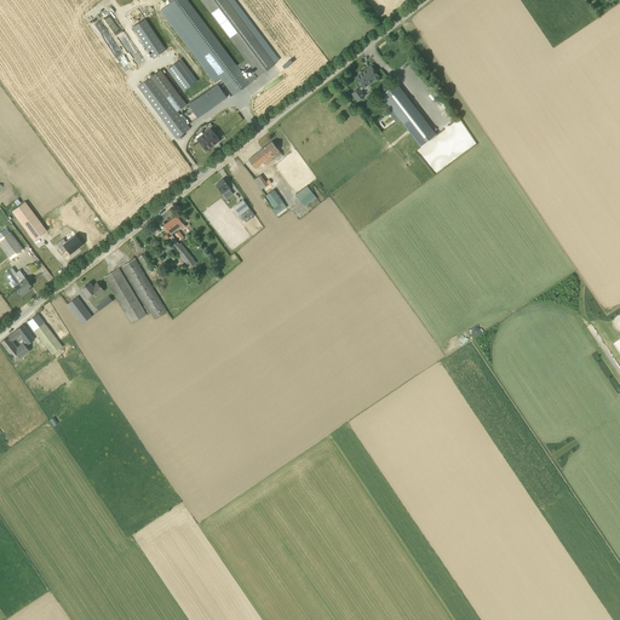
[(187,0),(173,0),(167,6),(234,96),(257,79),(253,73),(246,79),(240,69),(236,65),(187,0)]
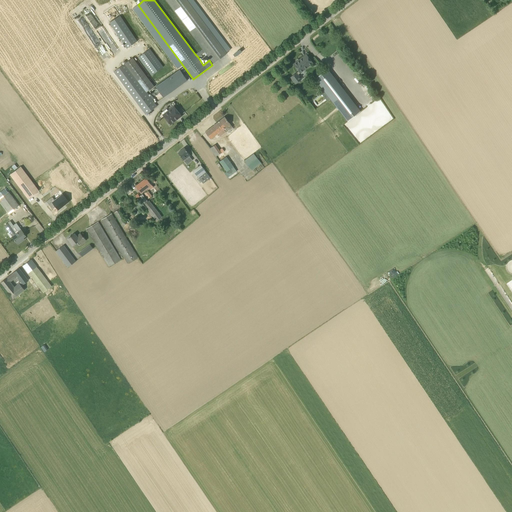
[(227,53),(187,0),(166,0),(203,49),(195,54),(198,57),(205,52),(214,63),(227,53)]
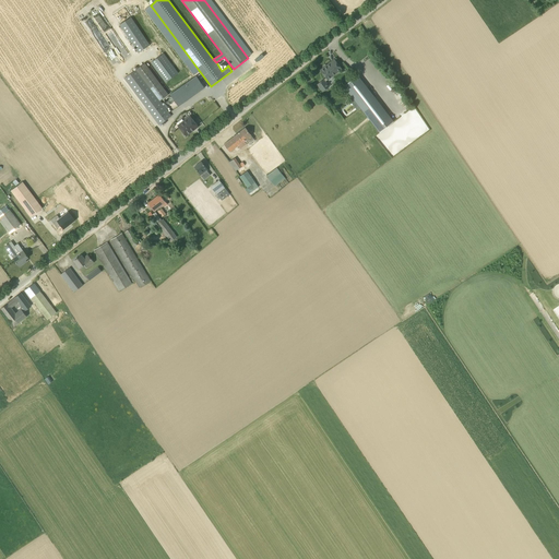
[(143,52),(142,50),(150,46),(130,18),(119,25),(138,54),(139,52),(140,55),(143,52)]
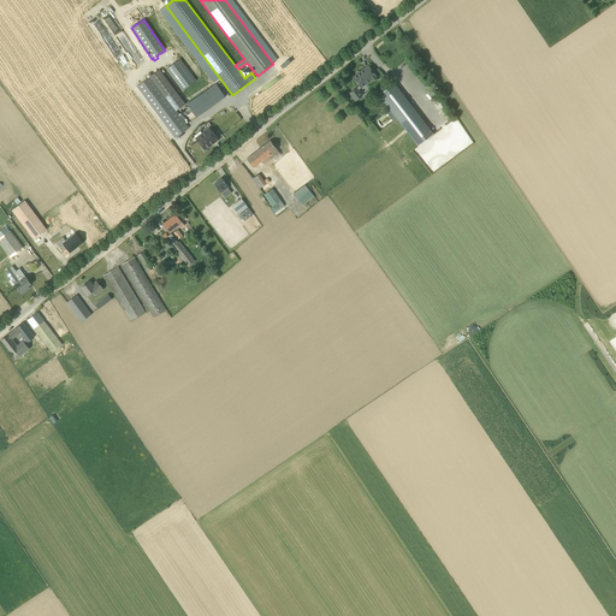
[(179,59),(166,69),(183,90),(196,81),(179,59)]
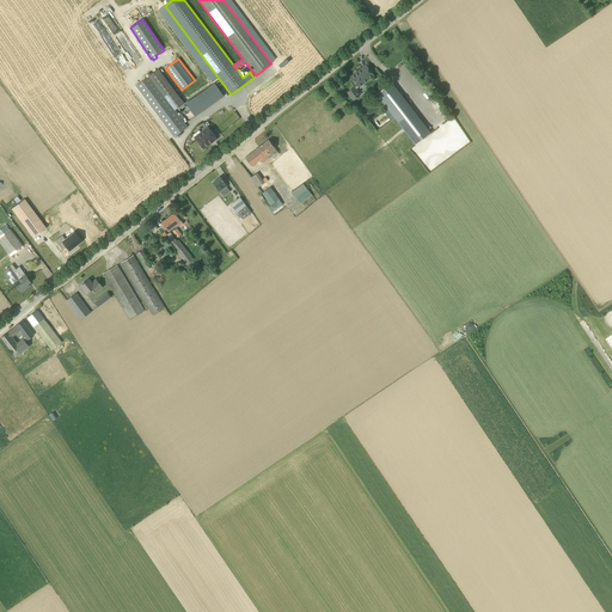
[(359,87),(360,87),(374,75),(367,65),(352,77),(357,85),(355,86),(347,92),(353,101),(361,95),(356,89),(359,87)]
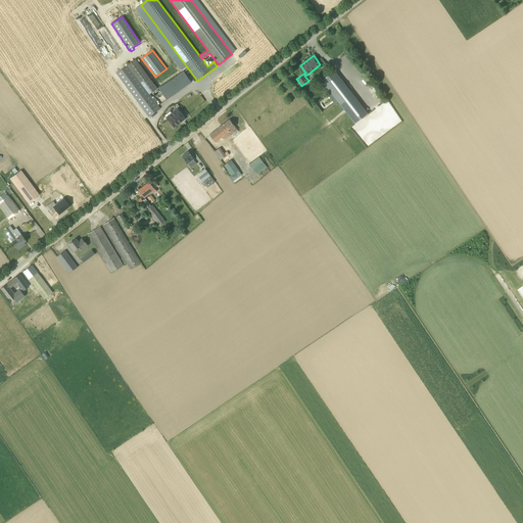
[(136,59),(128,65),(149,94),(157,88),(136,59)]
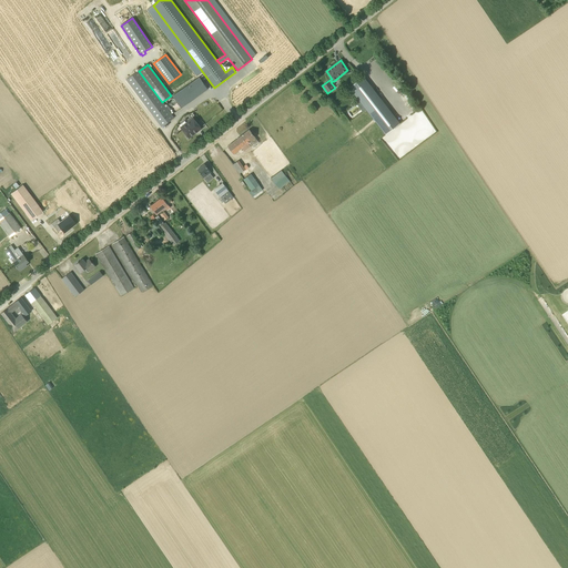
[(162,102),(139,71),(127,80),(162,128),(174,118),(162,102)]
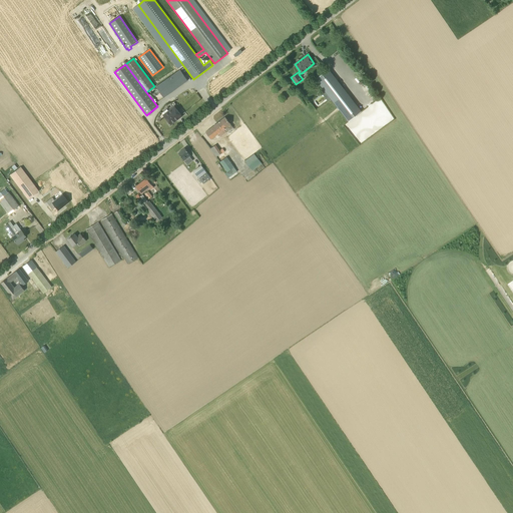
[(329,69),(317,79),(349,121),(362,111),(344,88),(329,69)]
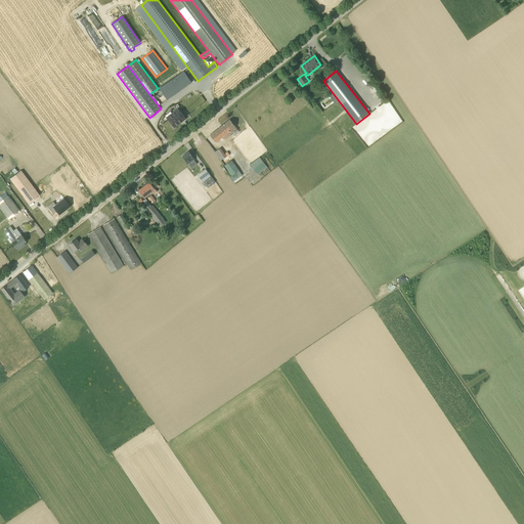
[(184,72),(160,89),(168,99),(191,82),(184,72)]
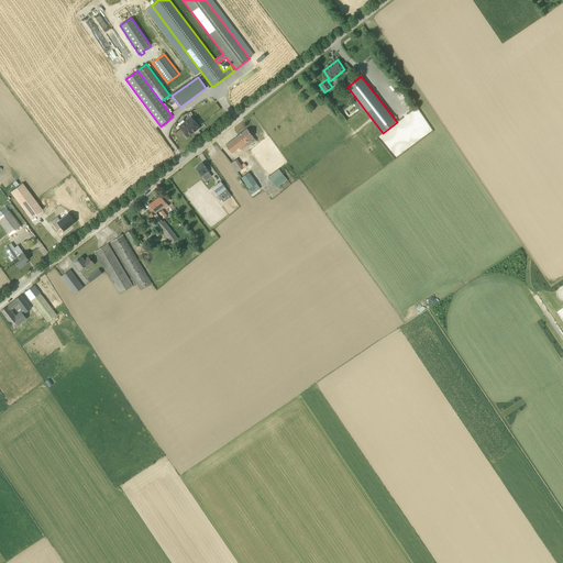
[(191,118),(179,127),(187,136),(199,127),(191,118)]
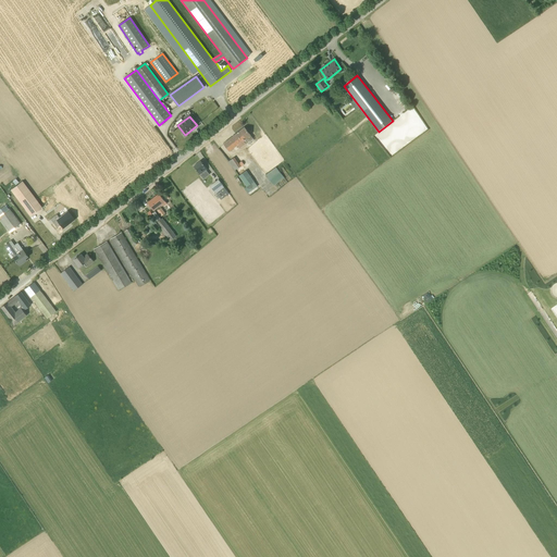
[(246,144),(243,140),(245,138),(246,140),(247,139),(249,141),(254,138),(245,127),(237,133),(223,144),(230,151),(237,145),(239,148),(245,144),(246,144)]
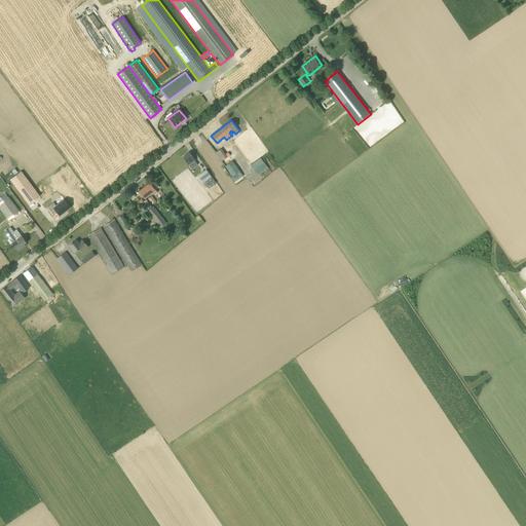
[(216,152),(222,160),(227,157),(221,148),(216,152)]
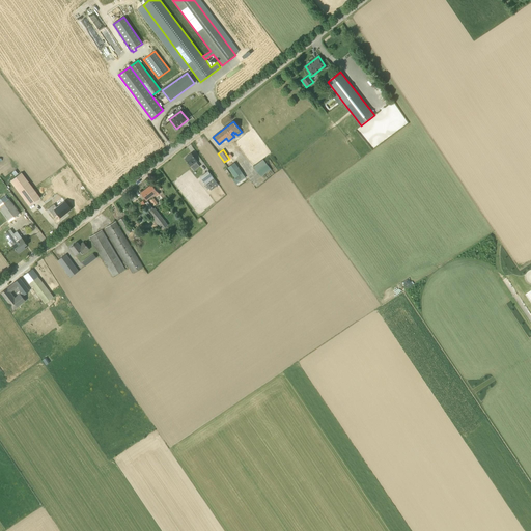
[(186,158),(185,159),(191,167),(197,162),(195,160),(196,159),(192,154),(188,157),(187,157),(186,158)]
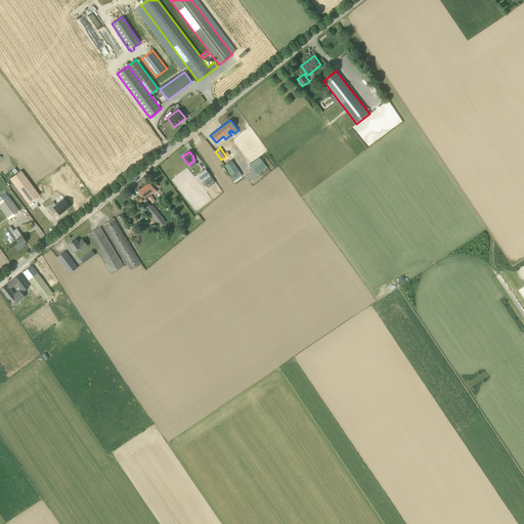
[(259,158),(250,165),(258,175),(267,168),(259,158)]
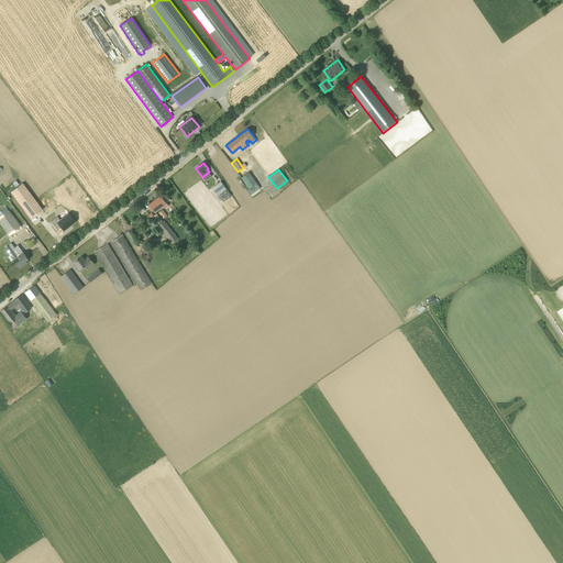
[(249,173),(242,178),(253,194),(261,188),(249,173)]
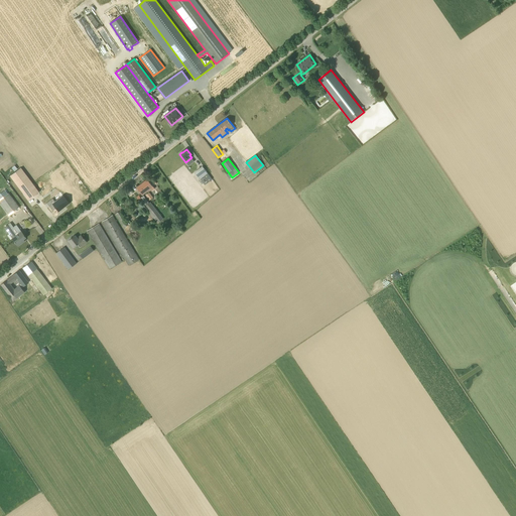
[(200,168),(201,169),(197,173),(199,176),(206,170),(202,166),(200,168)]
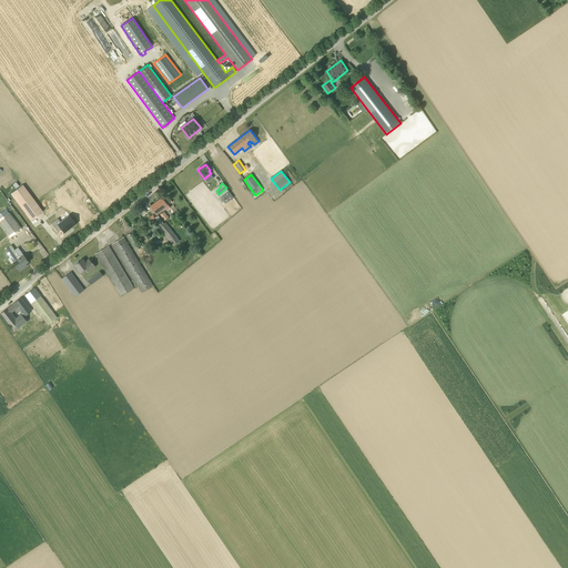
[(32,220),(43,212),(23,184),(12,193),(32,220)]
